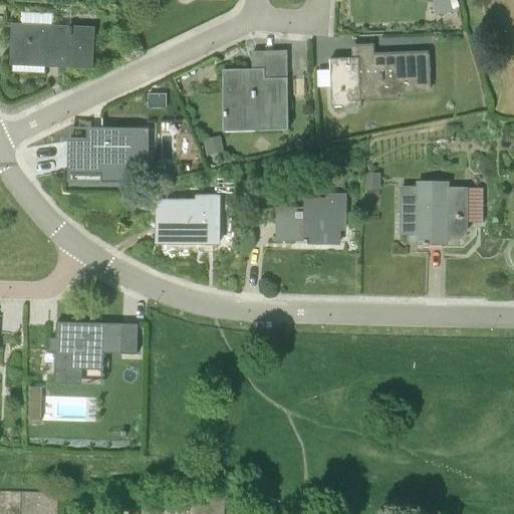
[(449,0),(432,0),(435,15),(452,12),(449,0)]
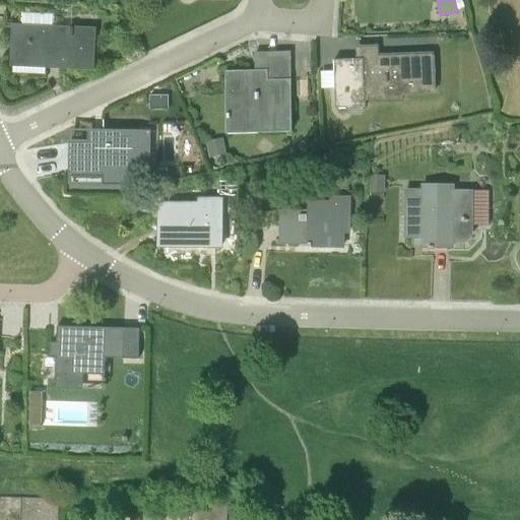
[(91,76),(92,64),(93,28),(14,25),(13,60),(7,59),(7,72),(46,74),(91,76)]
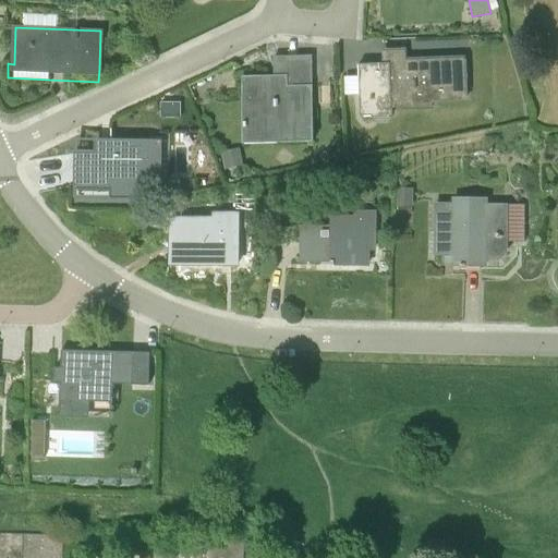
[(410,43),(410,53),(469,52),(469,40),(410,43)]
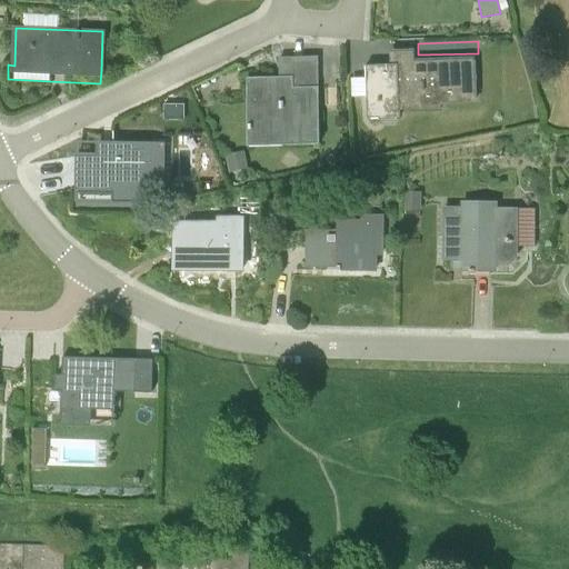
[(249,141),(293,140),(293,145),(320,143),(318,59),(290,60),(291,78),(248,79),(249,141)]
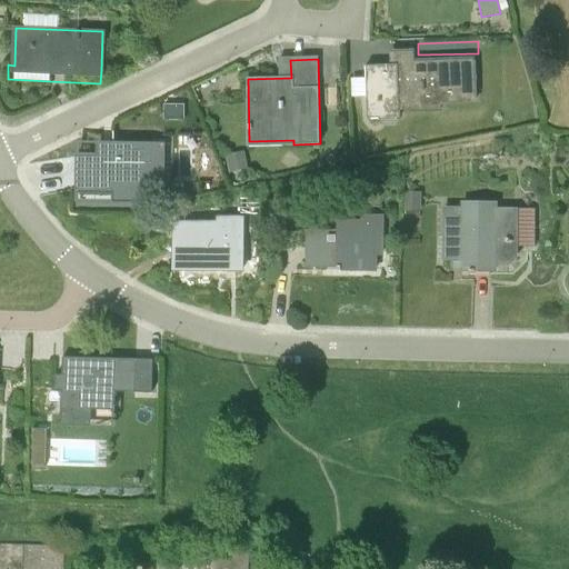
[(473,61),(366,66),(368,118),(399,117),(399,99),(475,97),(473,61)]
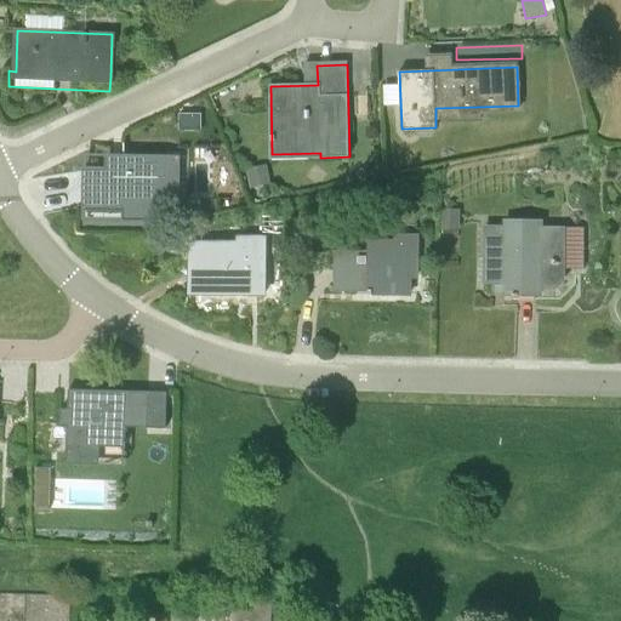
[(177,198),(178,157),(104,155),(104,170),(85,170),(84,208),(153,209),(153,198),(177,198)]
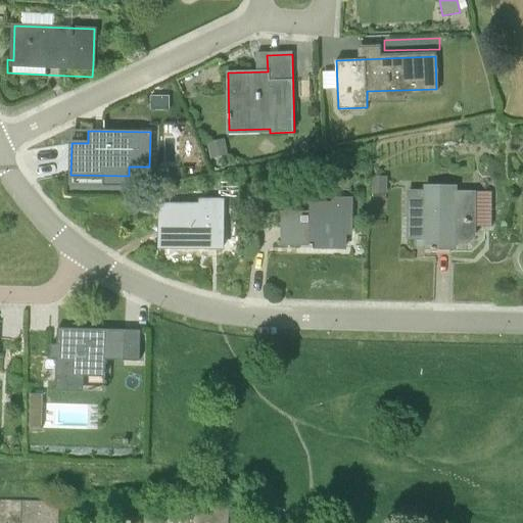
[(314,148),(307,141),(298,150),(304,156),(314,148)]
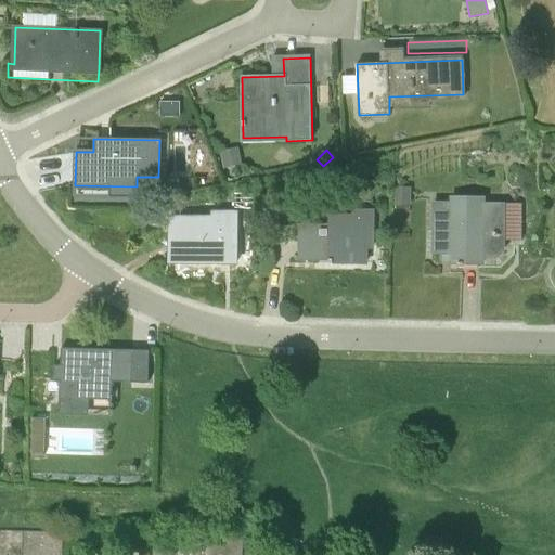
[(236,151),(218,153),(220,173),(240,170),(236,151)]
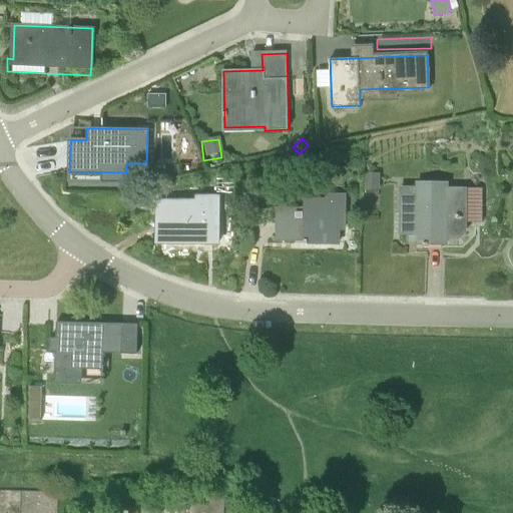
[(380,172),(364,172),(364,189),(380,190),(380,172)]
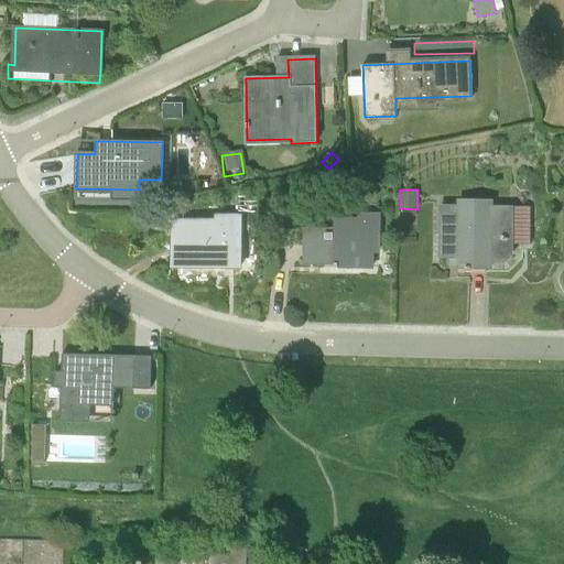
[(512,255),(512,251),(531,251),(531,210),(512,210),(512,206),(491,206),(491,201),(458,201),(458,206),(441,206),(440,258),(458,258),(458,268),(491,268),(491,267),(489,267),(489,261),(505,261),(512,255)]
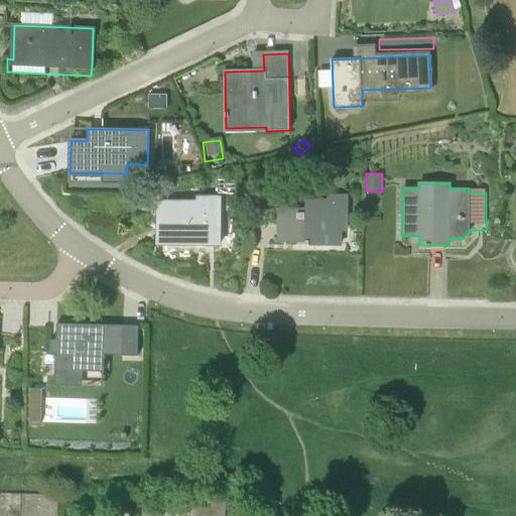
[(346,230),(346,195),(328,195),(327,201),(306,201),(306,211),(279,211),(279,241),(306,241),(306,244),(341,244),(341,230),(346,230)]
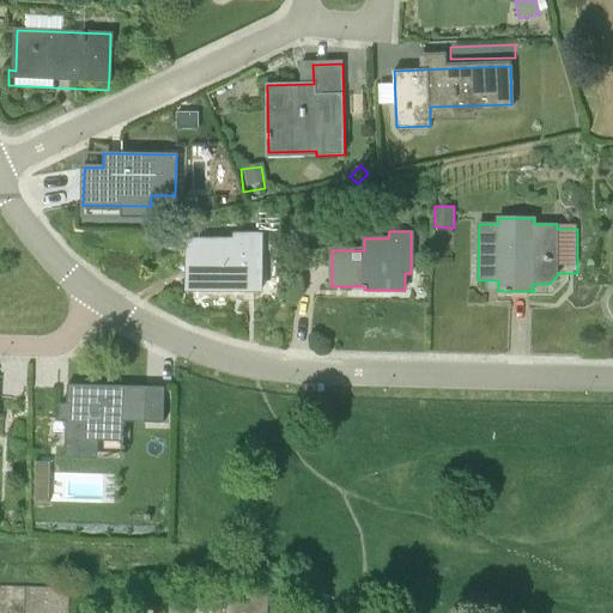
[(188,290),(261,290),(261,235),(235,235),(235,240),(188,240),(188,290)]
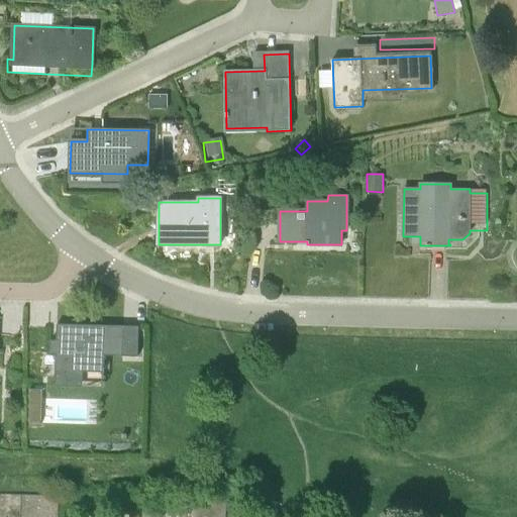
[(138,356),(139,326),(57,324),(57,340),(50,340),(50,353),(56,354),(56,371),(104,373),(104,355),(138,356)]
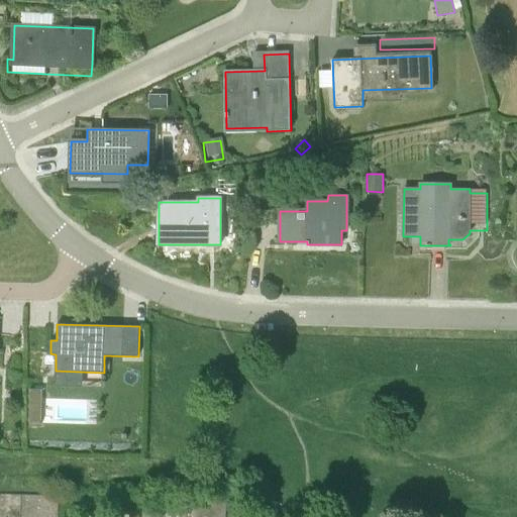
[(41,390),(29,390),(28,399),(41,399),(41,390)]
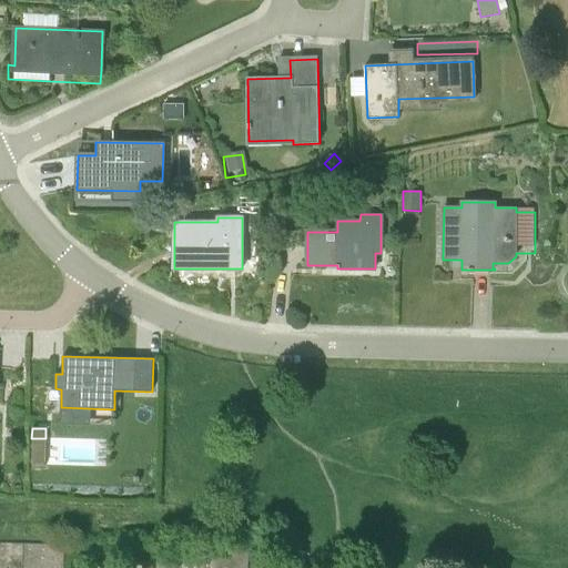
[(0,567),(9,567),(10,544),(0,543),(0,567)]
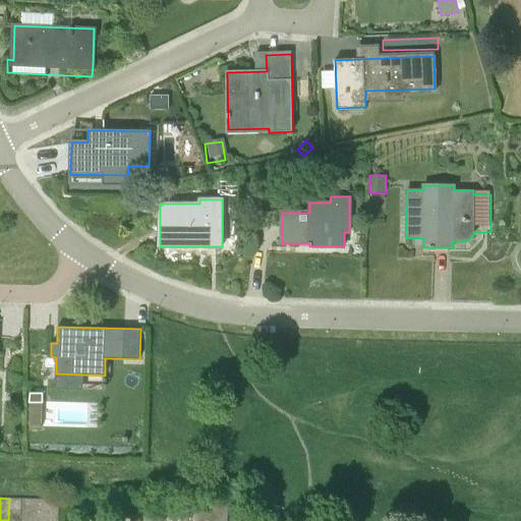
[(20,520),(21,499),(9,499),(8,520),(20,520)]
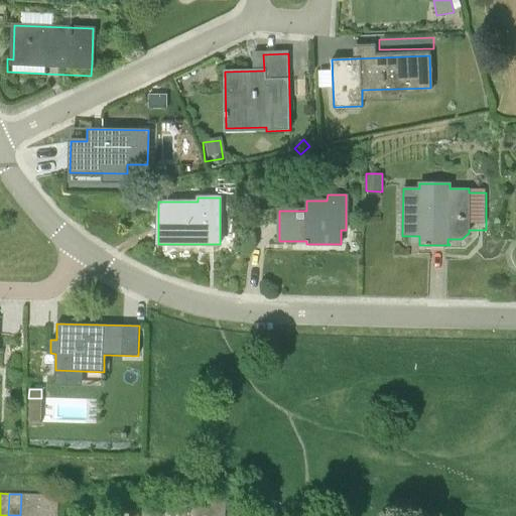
[(32,515),(33,494),(21,494),(20,515),(32,515)]
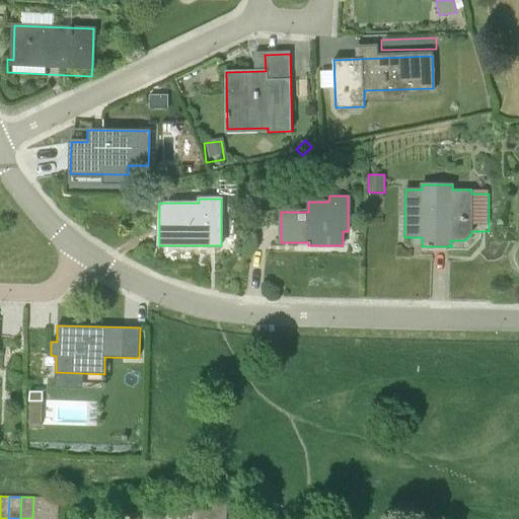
[(45,518),(46,498),(33,497),(32,518),(45,518)]
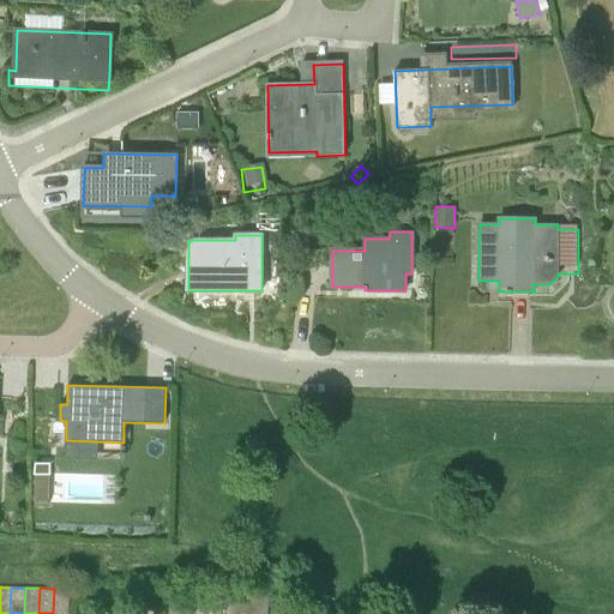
[(68,613),(70,596),(70,589),(54,589),(53,613),(68,613)]
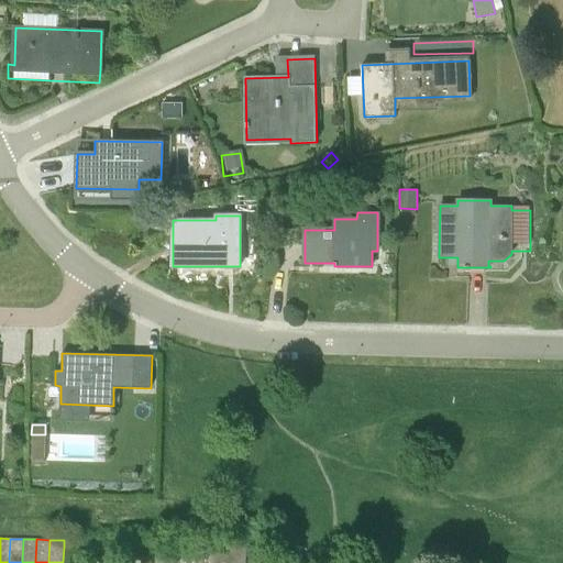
[(245,562),(246,545),(225,545),(225,553),(211,552),(210,562),(245,562)]
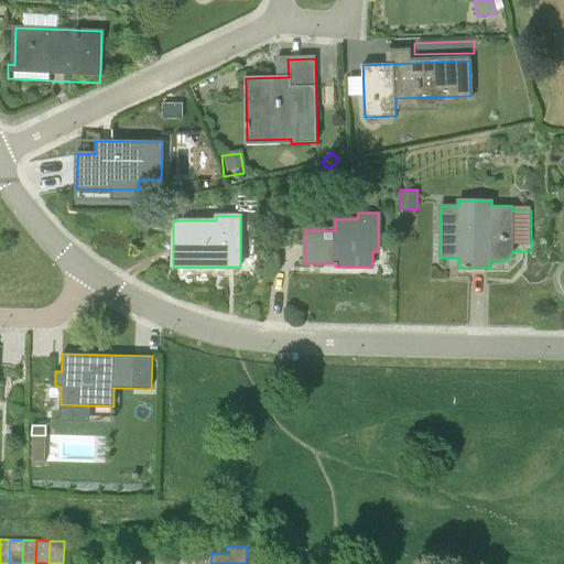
All buildings are outlined.
